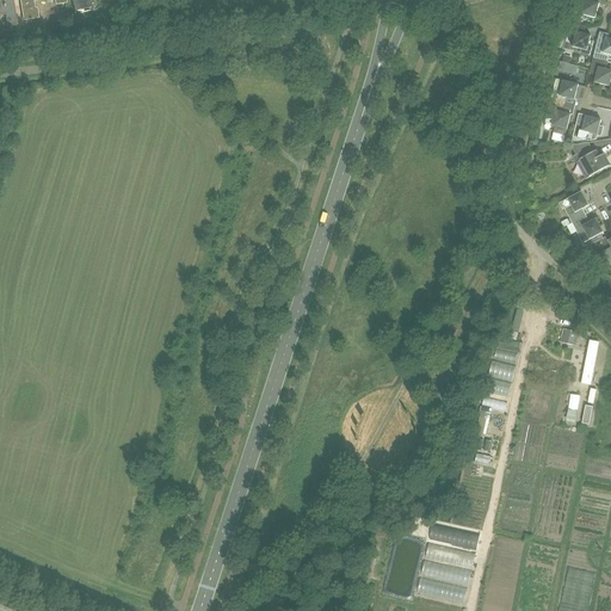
[(0,0),(0,14),(6,14),(7,25),(18,25),(13,0),(0,0)]
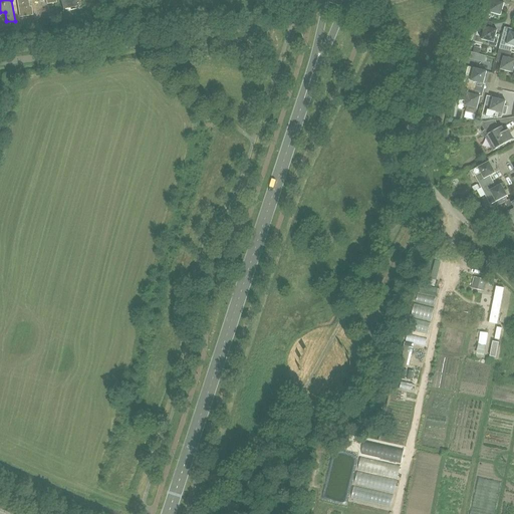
[(17,0),(20,17),(32,15),(31,7),(29,7),(28,0),(30,0),(35,0),(35,1),(38,0),(45,0),(46,4),(56,3),(55,0),(17,0)]
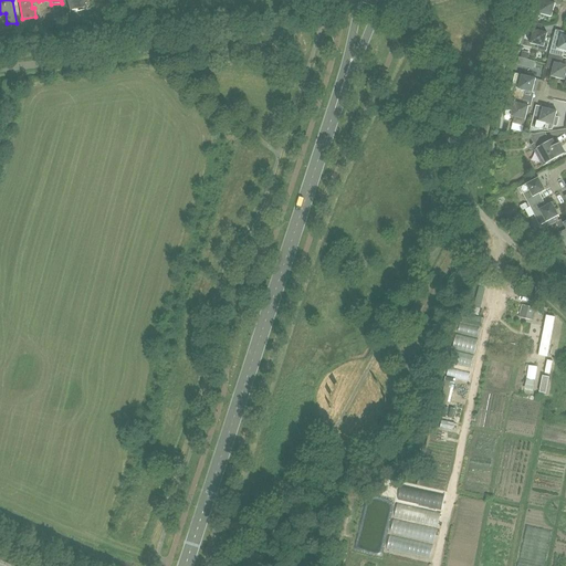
[(66,0),(70,11),(90,6),(87,0),(66,0)]
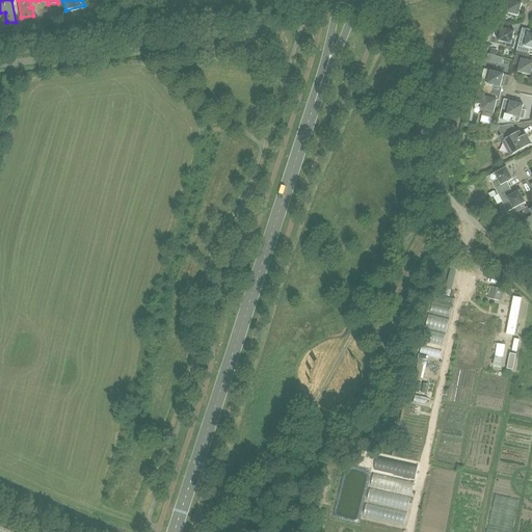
[(501,0),(501,5),(507,6),(505,12),(519,17),(522,3),(515,1),(515,0),(501,0)]
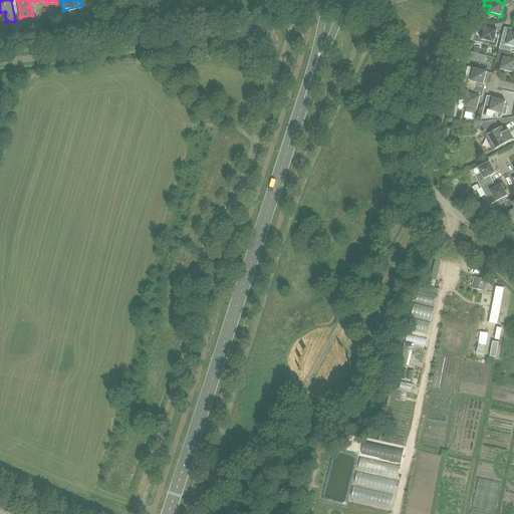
[(499,35),(496,34),(497,30),(491,29),(493,22),(480,19),(477,32),(483,33),(481,39),(488,41),(487,44),(496,46),(499,35)]
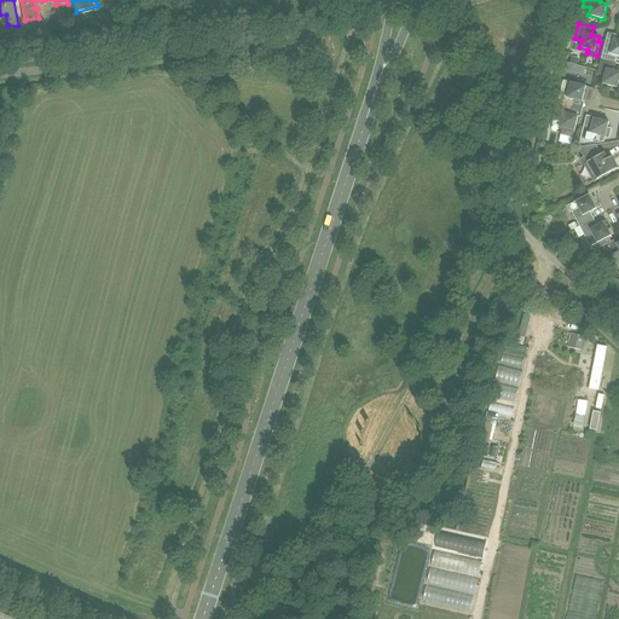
[(601,59),(617,63),(618,56),(618,39),(617,40),(615,47),(605,44),(601,59)]
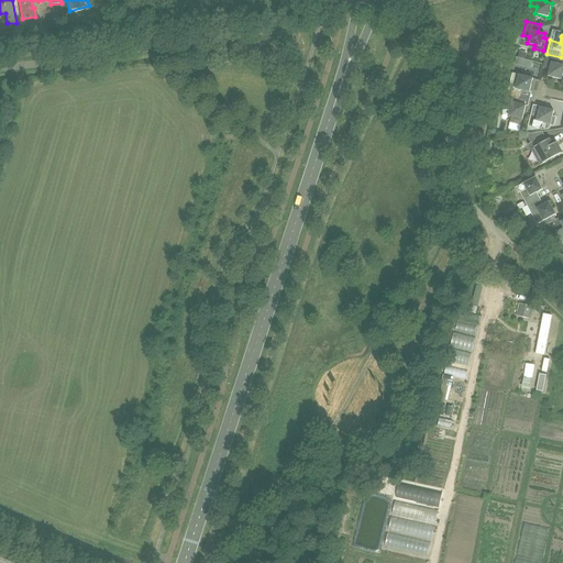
[(562,65),(559,64),(561,57),(547,54),(543,68),(550,69),(548,76),(562,80),(562,75),(562,65)]
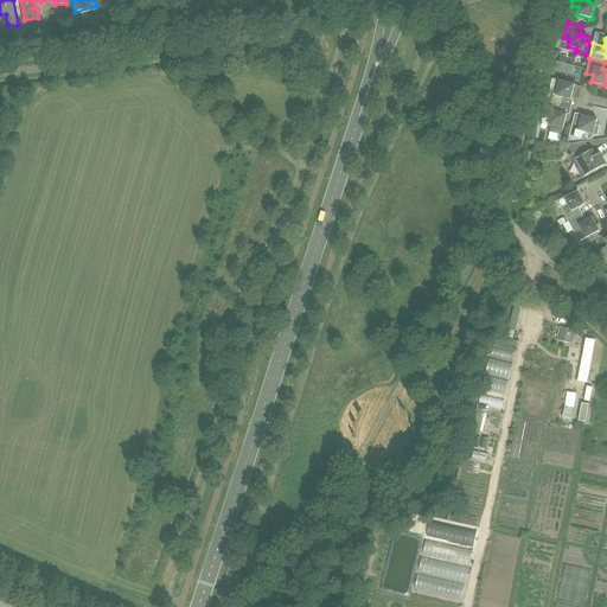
[(564,64),(556,63),(556,62),(554,70),(555,70),(562,72),(564,64)]
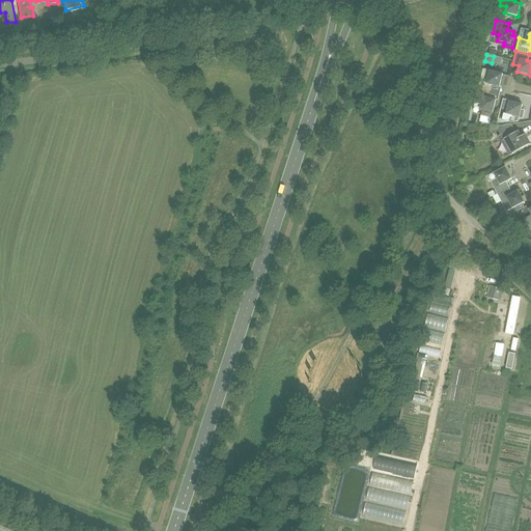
[(503,74),(490,71),(483,68),(478,88),(492,91),(493,85),(499,87),(503,74)]
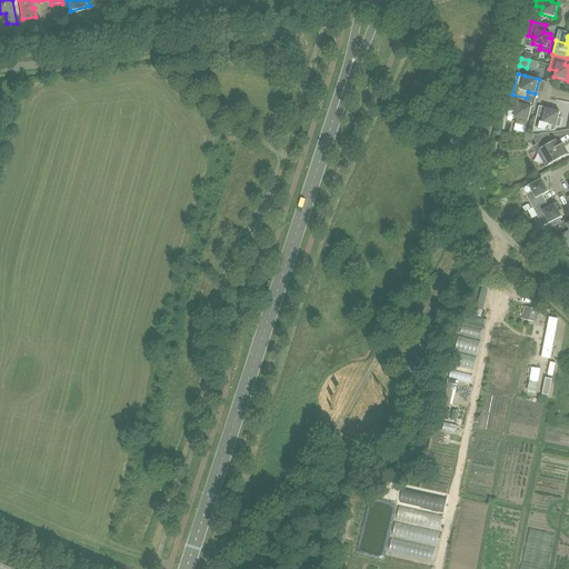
[(525,105),(527,98),(512,95),(509,109),(516,110),(513,117),(518,118),(516,123),(526,126),(527,120),(528,121),(531,107),(525,105)]
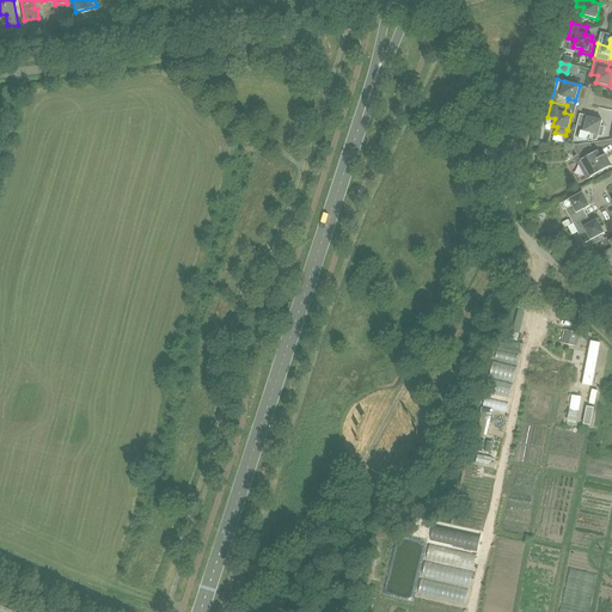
[(588,141),(589,141),(592,141),(598,140),(598,135),(601,136),(604,128),(600,127),(603,121),(587,116),(585,124),(577,122),(574,139),(573,146),(574,146),(588,144),(588,141)]
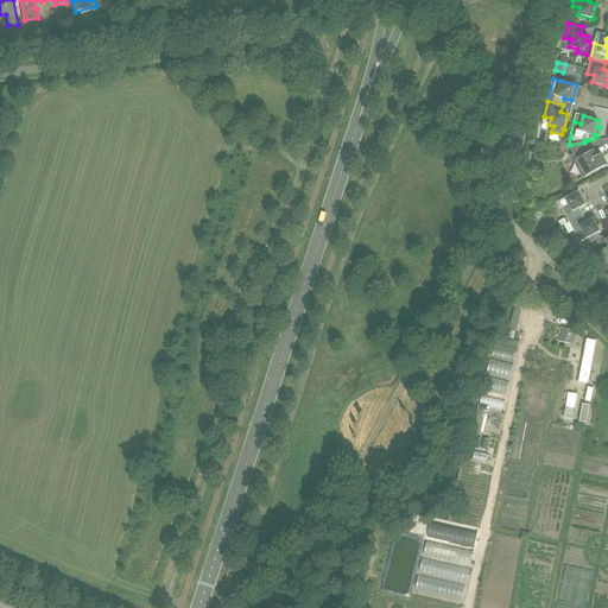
[(584,143),(570,145),(575,153),(570,156),(574,162),(577,159),(583,170),(580,172),(583,178),(607,165),(601,153),(597,156),(594,150),(590,152),(586,143),(584,143)]
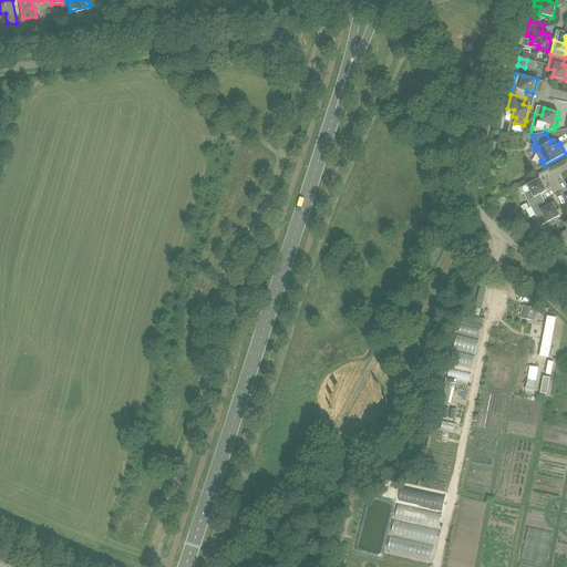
[(531,207),(544,200),(540,194),(546,191),(539,178),(527,185),(531,191),(524,194),(531,207)]
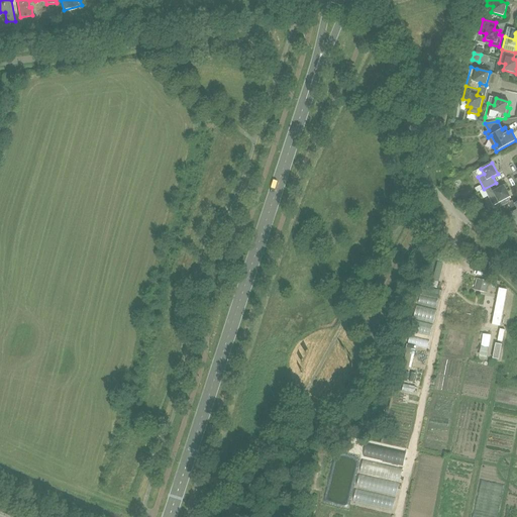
[(510,202),(508,198),(511,197),(504,185),(499,188),(496,183),(484,189),(480,191),(484,199),(488,196),(493,206),(500,203),(501,206),(510,202)]
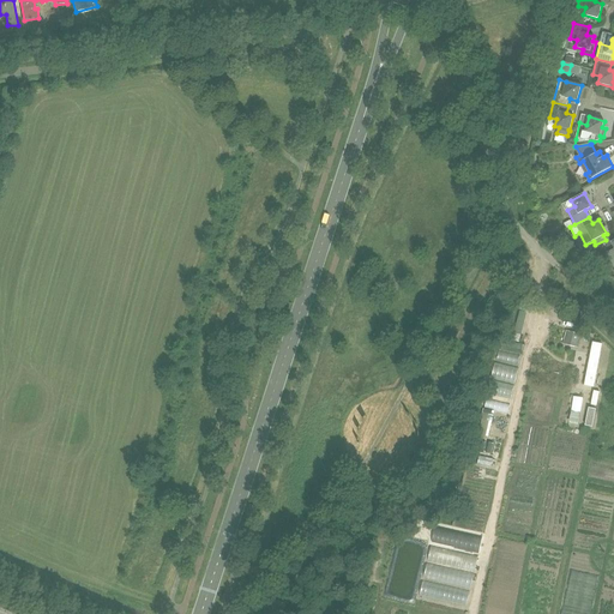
[(609,270),(613,266),(613,240),(611,242),(613,248),(601,256),(609,270)]
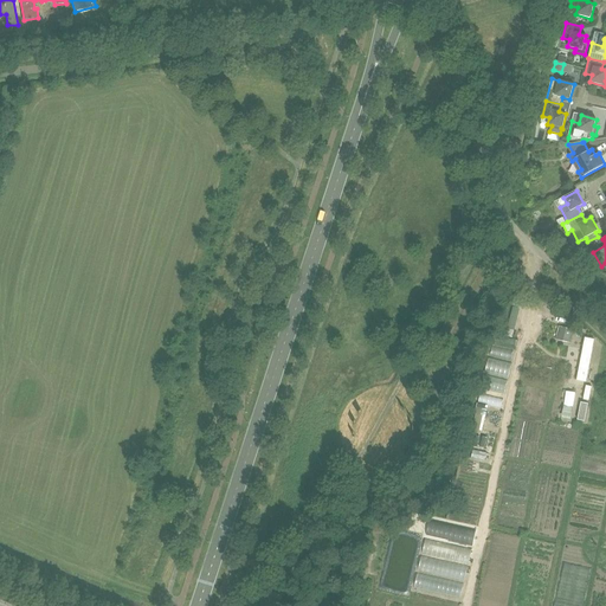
[(559,327),(556,339),(569,341),(572,329),(559,327)]
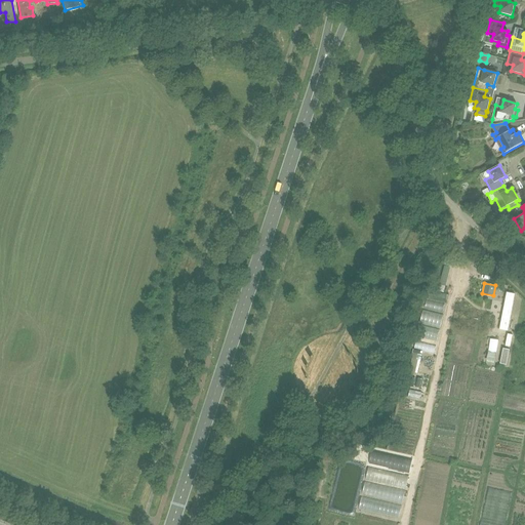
[(508,295),(500,331),(509,333),(516,296),(508,295)]
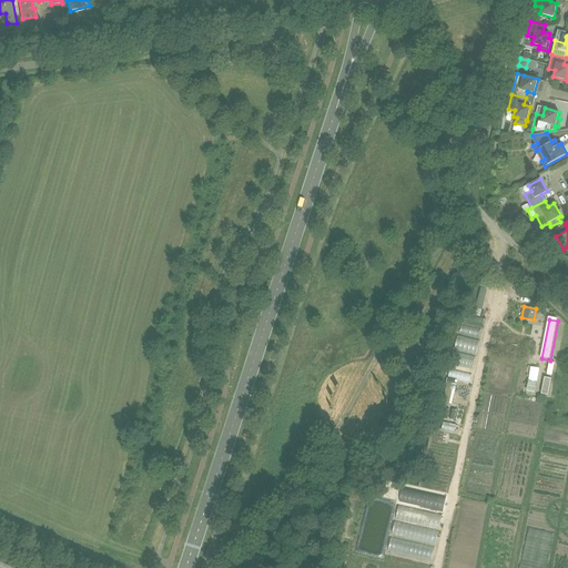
[(479,338),(482,330),(462,325),(459,334),(479,338)]
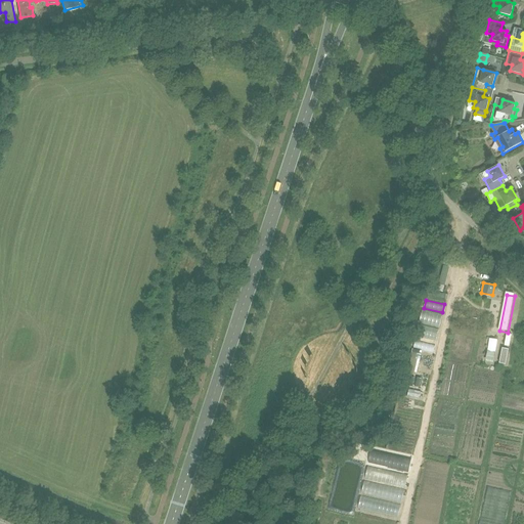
[(439,328),(442,314),(423,310),(420,322),(439,328)]
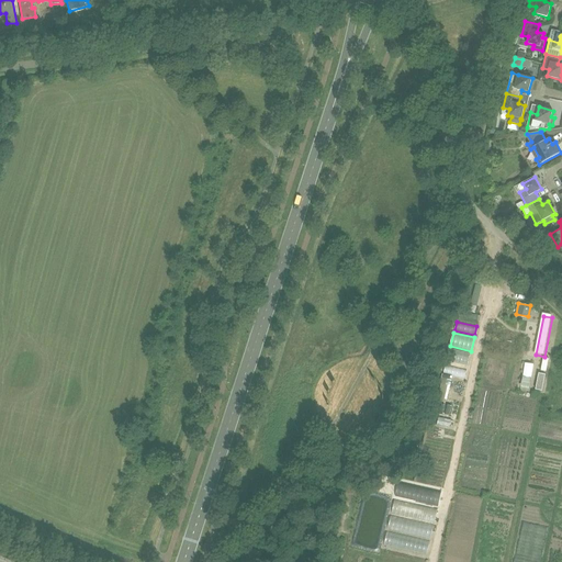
[(468,366),(471,353),(449,348),(447,361),(468,366)]
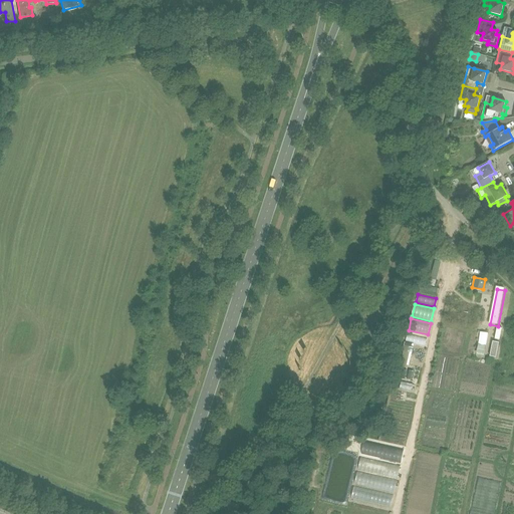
[(425,346),(427,338),(408,334),(406,342),(414,344),(425,346)]
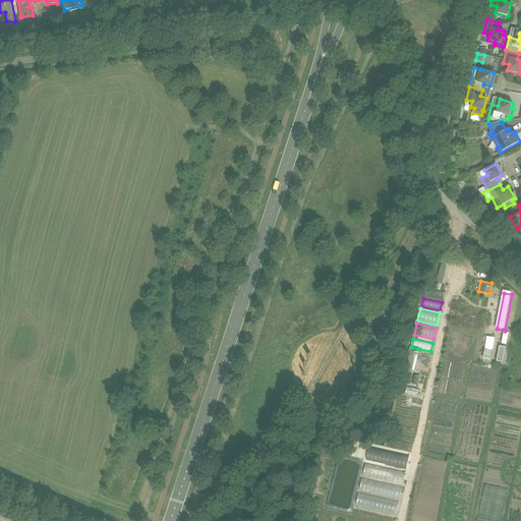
[(503,362),(506,347),(500,346),(497,361),(503,362)]
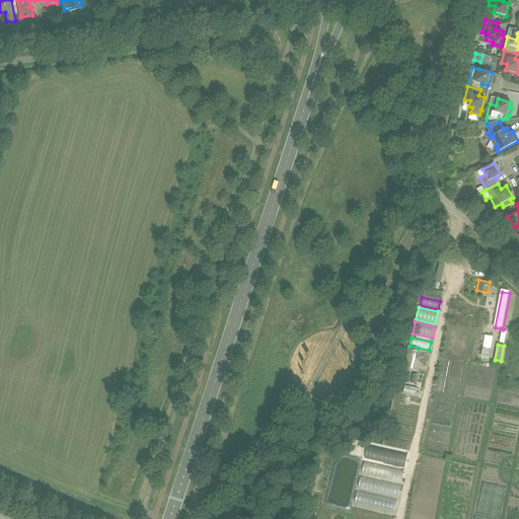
[(416,357),(417,352),(414,351),(409,350),(404,368),(411,369),(414,356),(416,357)]
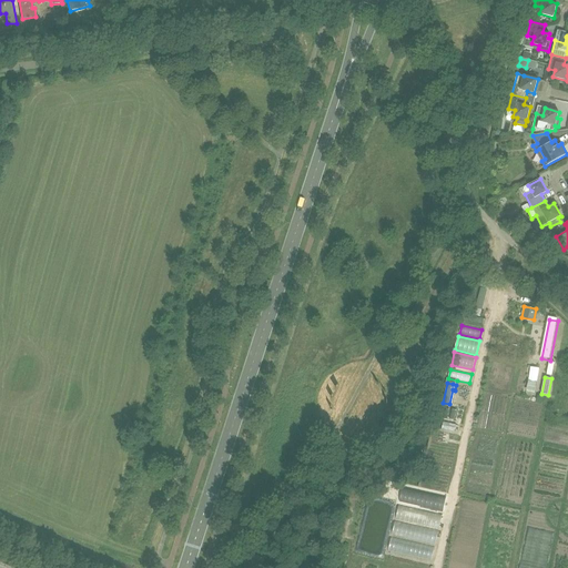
[(455,433),(456,425),(443,422),(442,429),(455,433)]
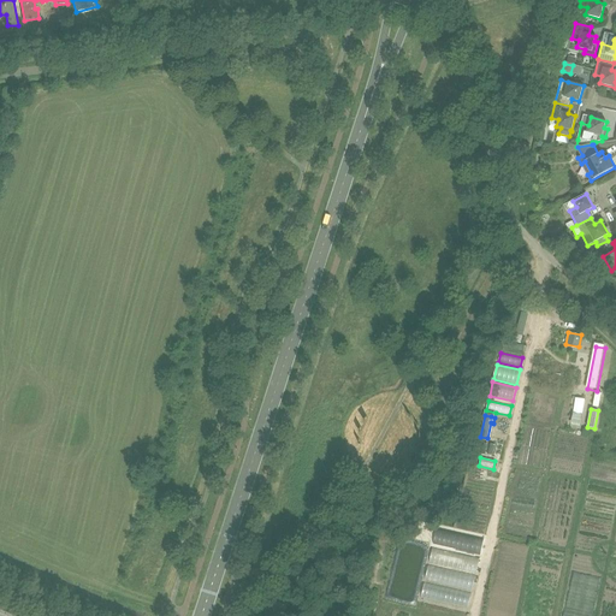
[(480,555),(484,539),(437,529),(433,544),(480,555)]
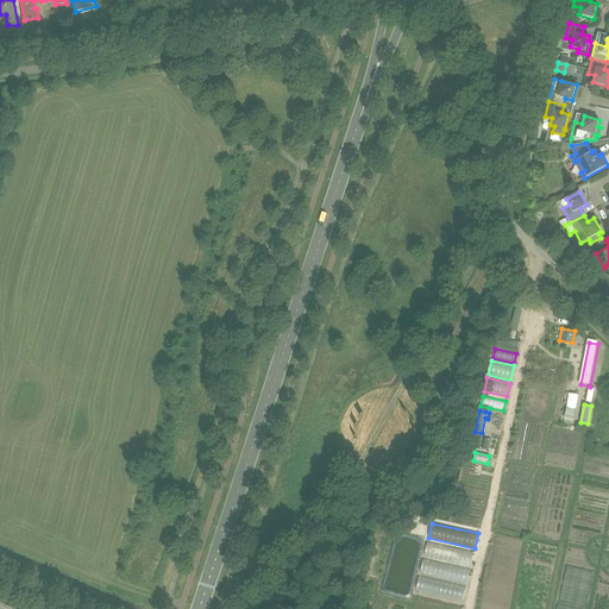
[(471,567),(475,552),(427,541),(424,557),(471,567)]
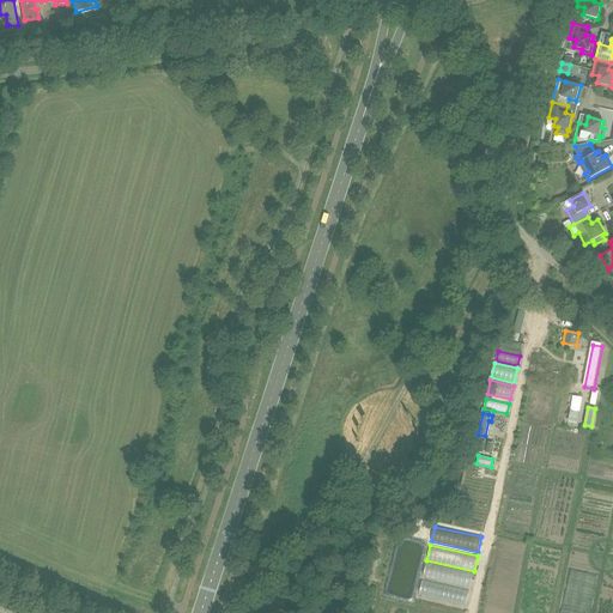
[(469,588),(473,574),(426,563),(423,578),(469,588)]
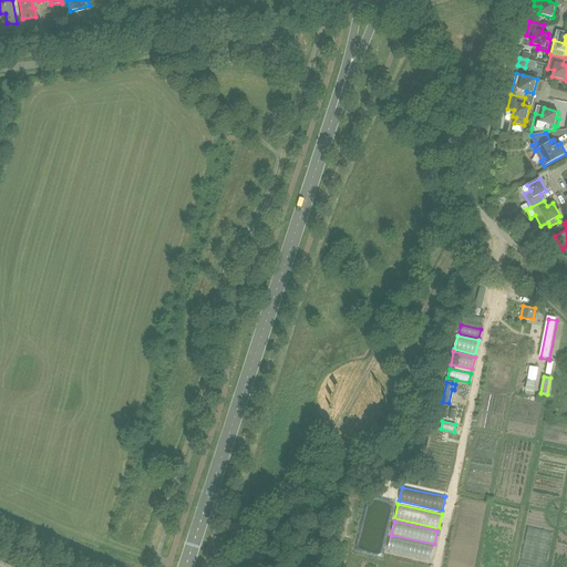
[(431,560),(434,546),(391,536),(388,550),(431,560)]
